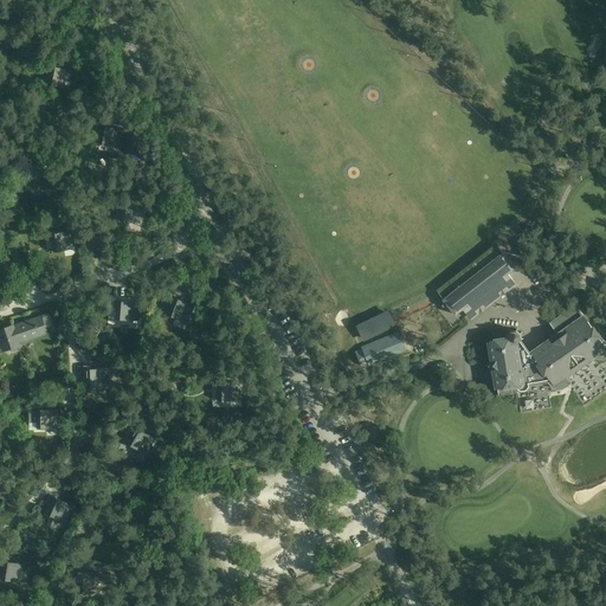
[(308,55),(298,55),(298,64),(309,64),(308,55)]
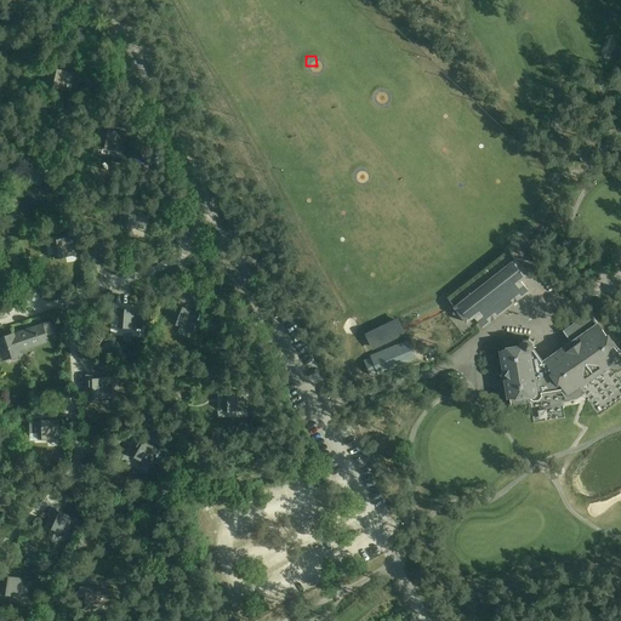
[(49,85),(72,91),(75,72),(50,67),(49,73),(51,73),(49,85)]
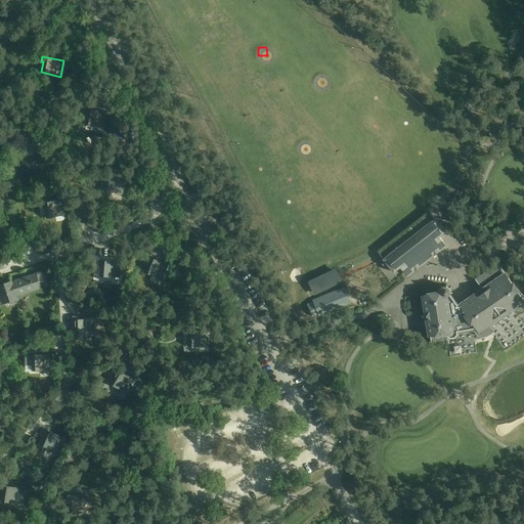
[(324,78),(319,71),(312,76),(317,83),(324,78)]
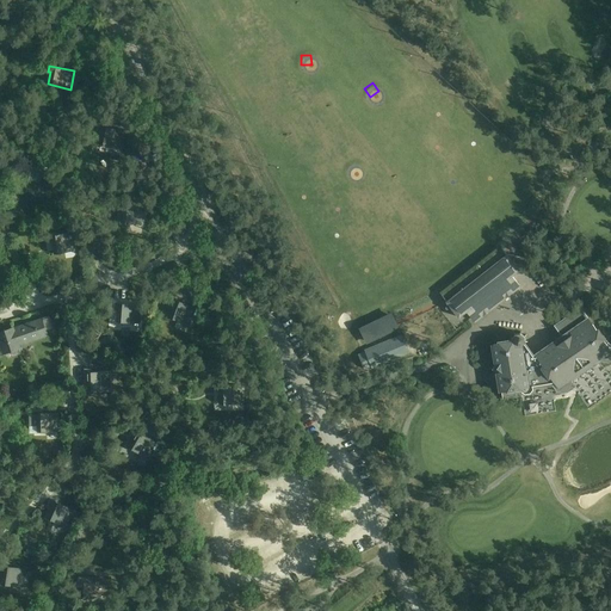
[(98,144),(121,149),(124,130),(100,125),(99,131),(100,131),(98,144)]
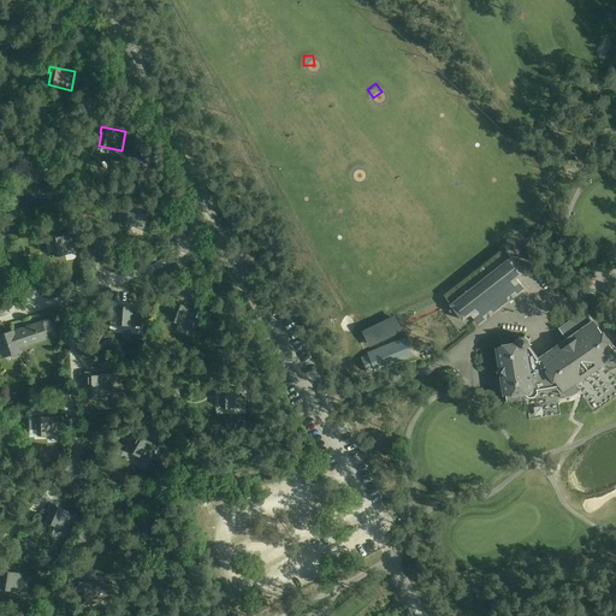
[(24,179),(47,184),(51,165),(27,159),(24,167),(27,167),(24,179)]
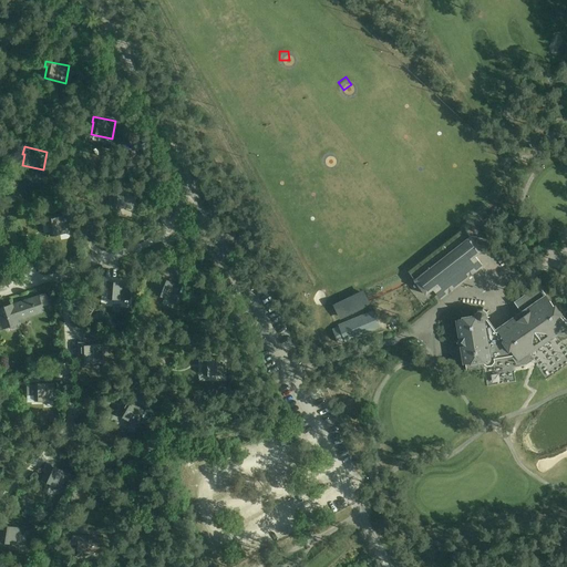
[(321,160),(330,161),(331,152),(322,151),(321,160)]
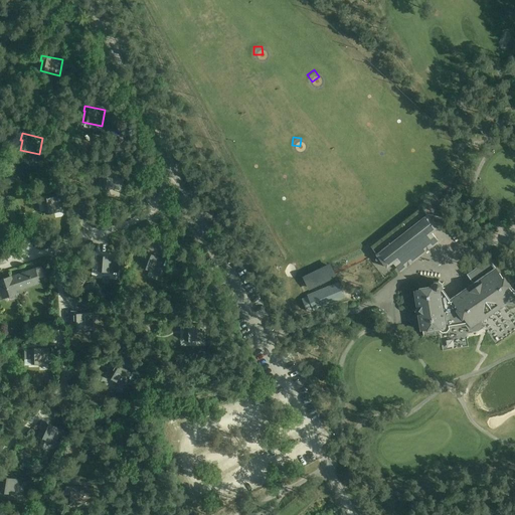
[(103,188),(122,190),(124,174),(103,171),(102,177),(104,177),(103,188)]
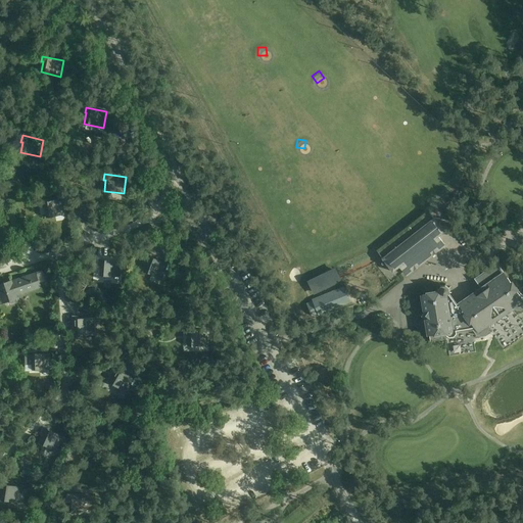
[(47,218),(64,215),(62,198),(42,201),(43,208),(45,207),(47,218)]
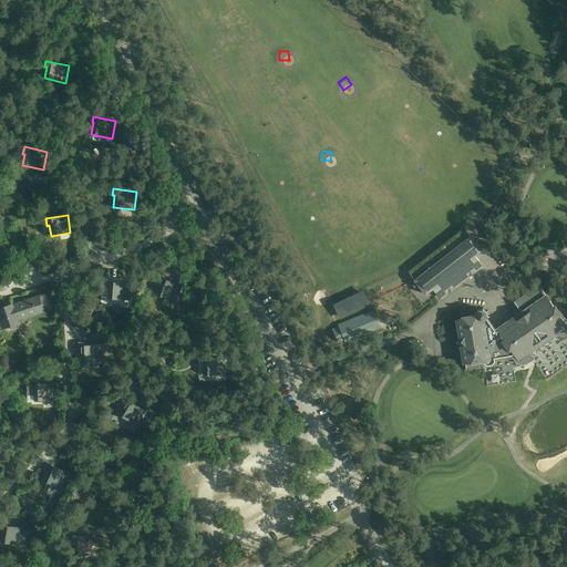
[(481,264),(475,257),(483,251),(471,236),(415,280),(414,287),(421,288),(426,295),(433,289),(439,296),(481,264)]
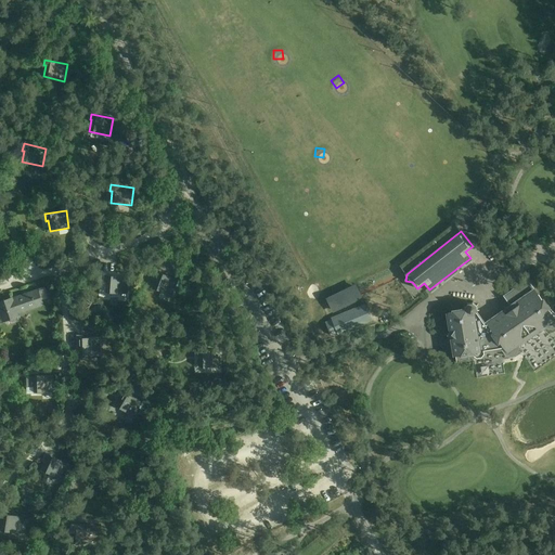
[(154,288),(172,296),(179,280),(157,271),(155,276),(157,278),(154,288)]
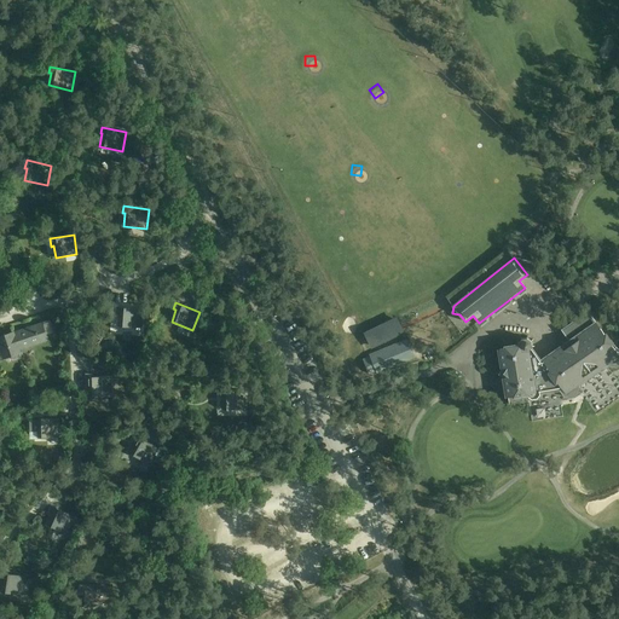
[(119,327),(142,328),(143,308),(117,307),(117,314),(120,314),(119,327)]
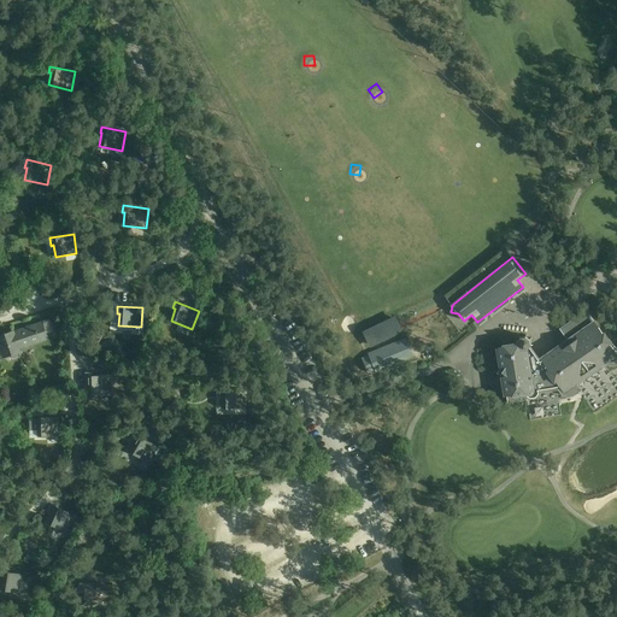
[(507,395),(527,393),(527,395),(530,399),(536,398),(539,394),(539,391),(559,388),(563,395),(569,397),(575,392),(576,382),(604,363),(613,365),(616,363),(616,350),(615,350),(595,322),(586,310),(560,328),(566,338),(539,358),(541,362),(540,362),(529,346),(530,345),(530,340),(526,338),(521,338),(515,346),(500,348),(507,395)]
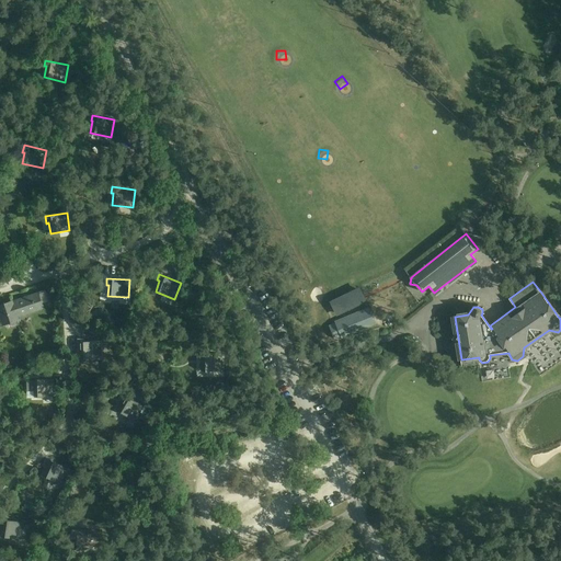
[(359,287),(330,301),(336,316),(367,301),(359,287)]
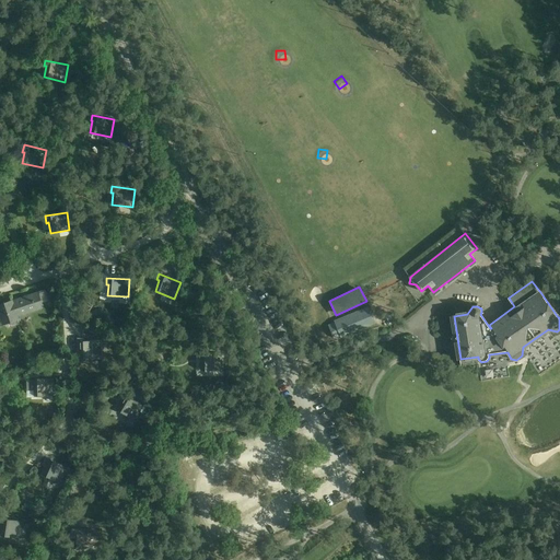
[(45,289),(13,300),(19,316),(45,308),(43,302),(49,300),(45,289)]
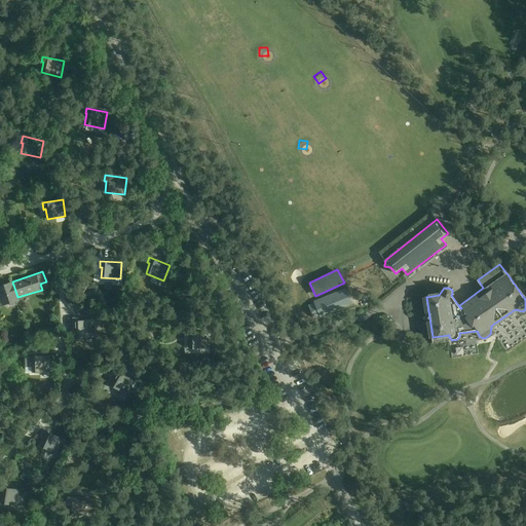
[(19,300),(17,297),(12,282),(0,285),(0,296),(3,305),(19,300)]
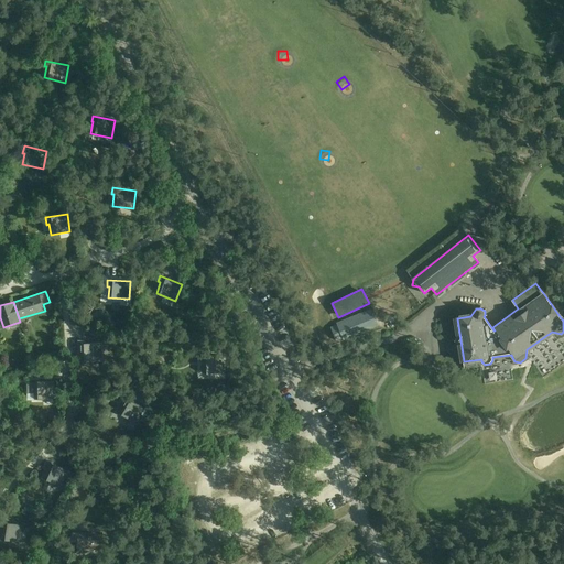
[(336,342),(343,338),(344,338),(377,325),(370,311),(337,324),(338,325),(331,328),(336,342)]
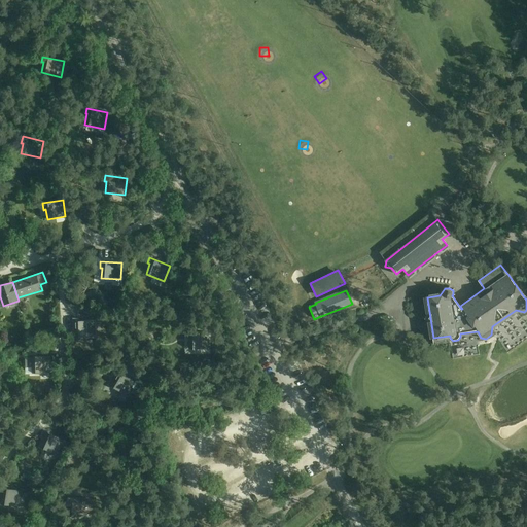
[(75,338),(95,337),(94,320),(72,320),(73,326),(75,326),(75,338)]
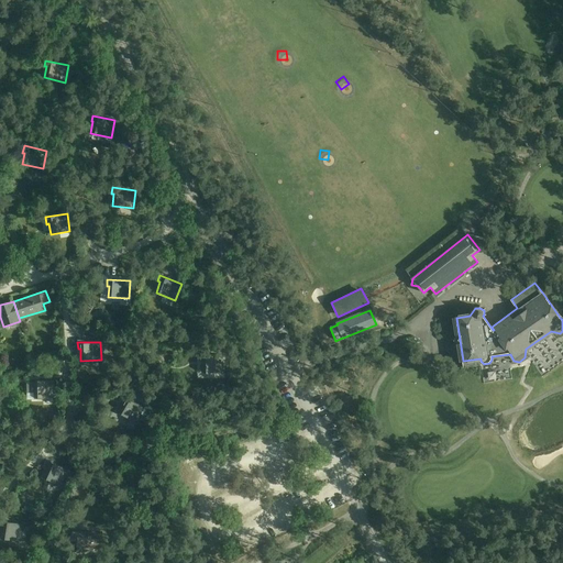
[(202,373),(223,373),(223,354),(199,355),(199,362),(201,362),(202,373)]
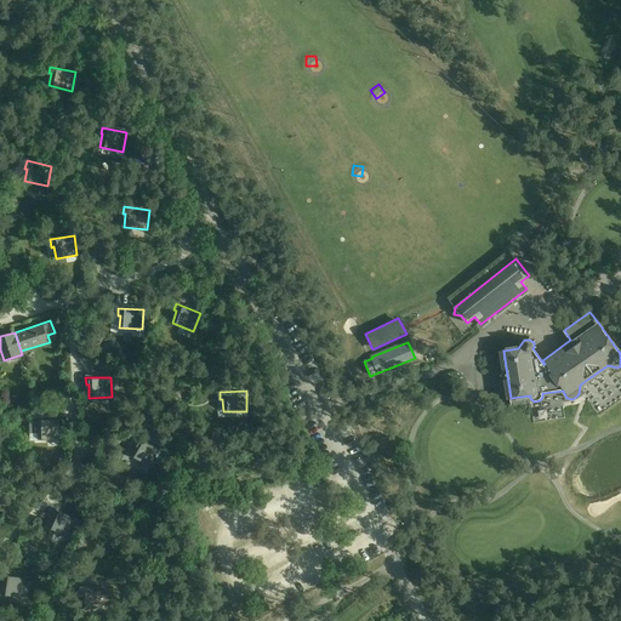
[(61,438),(61,421),(36,421),(36,422),(30,422),(30,432),(39,432),(39,442),(49,440),(49,439),(61,438)]
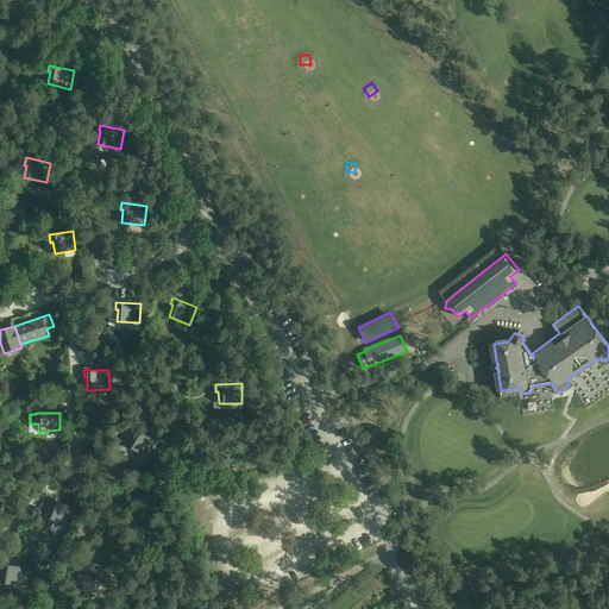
[(148,428),(140,424),(137,431),(135,429),(131,434),(133,435),(127,445),(145,457),(155,441),(142,433),(143,432),(145,432),(148,428)]
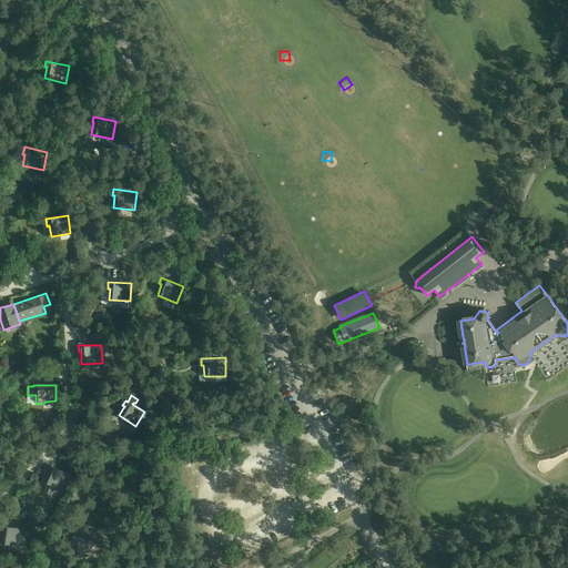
[(42,480),(62,490),(70,474),(48,464),(46,470),(48,470),(42,480)]
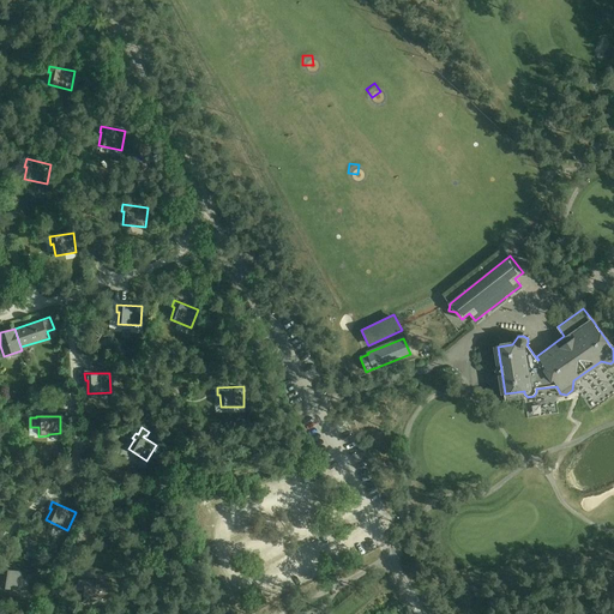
[(248,536),(244,529),(230,536),(235,545),(248,536)]
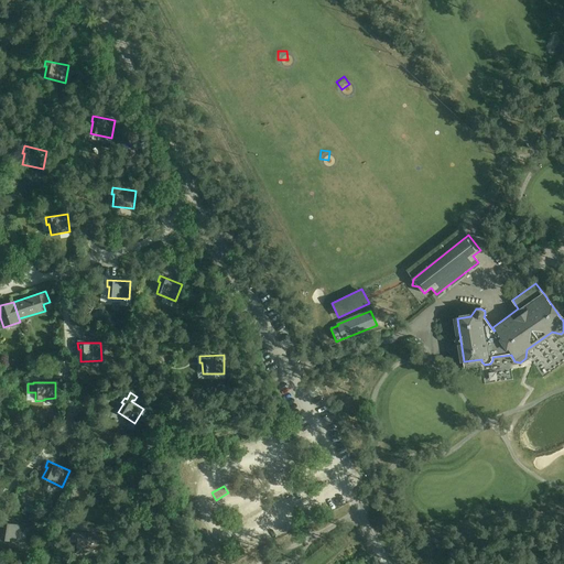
[(1,539),(22,542),(24,524),(1,522),(0,528),(2,528),(1,539)]
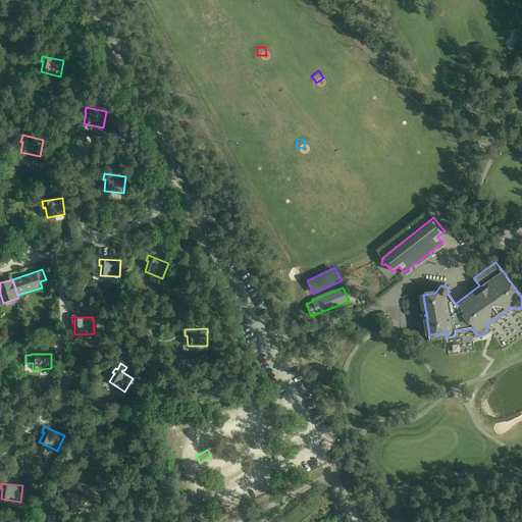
[(70,513),(76,514),(77,508),(91,510),(94,496),(73,492),(70,513)]
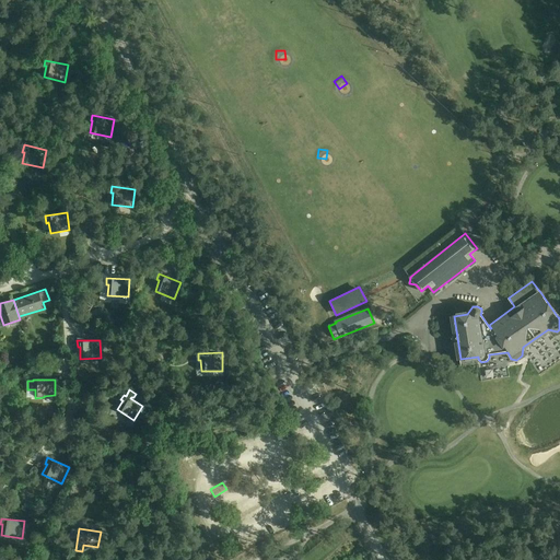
All buildings are outlined.
